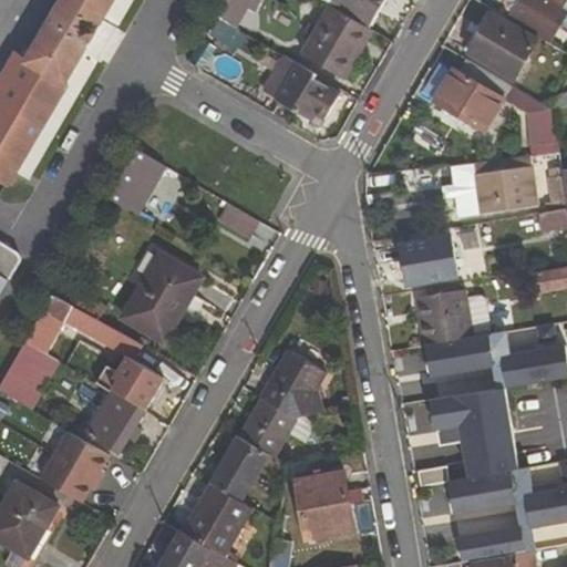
[(62,0),(29,58),(18,51),(0,81),(0,178),(7,183),(17,166),(88,45),(92,47),(104,26),(101,23),(114,0),(62,0)]
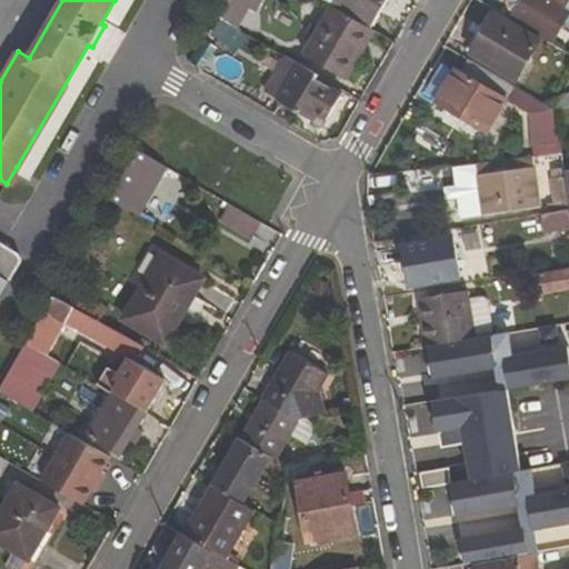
[(17,167),(29,175),(131,0),(115,0),(101,23),(105,26),(92,47),(88,46),(17,167)]
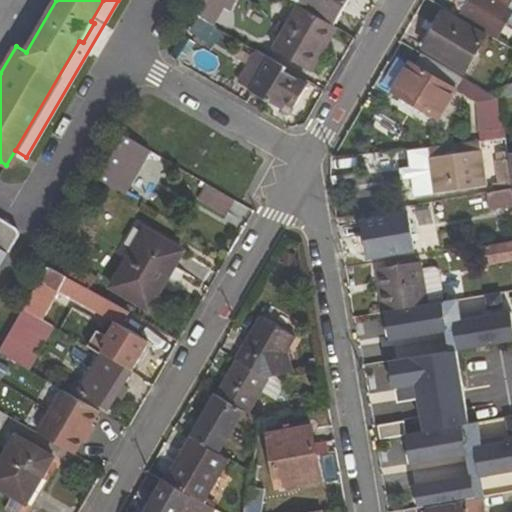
[(212,26),(225,5),(231,8),(235,0),(202,0),(194,16),(212,26)]
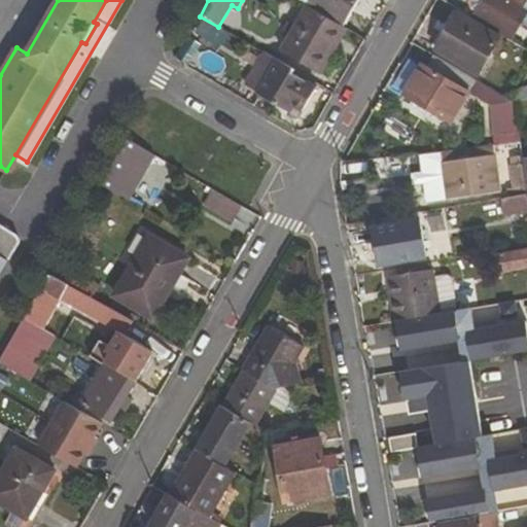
[(302,0),(308,3),(307,5),(343,26),(357,0),(302,0)]
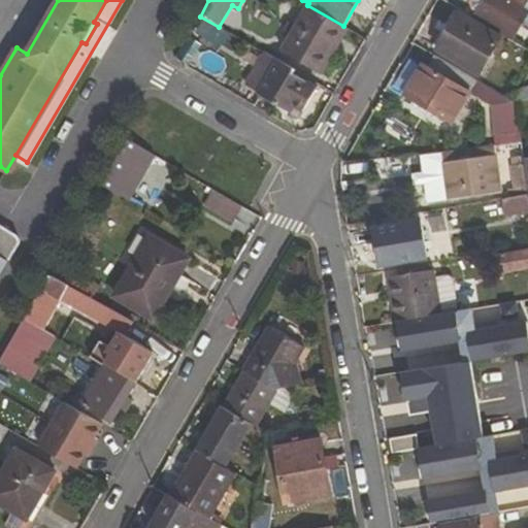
[(524,23),(527,24),(527,0),(484,0),(472,21),(502,38),(512,43),(524,23)]
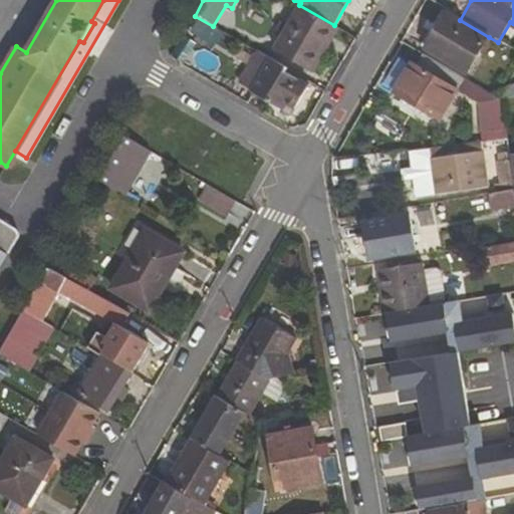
[(334,25),(299,5),(274,48),(309,68),(334,25)]
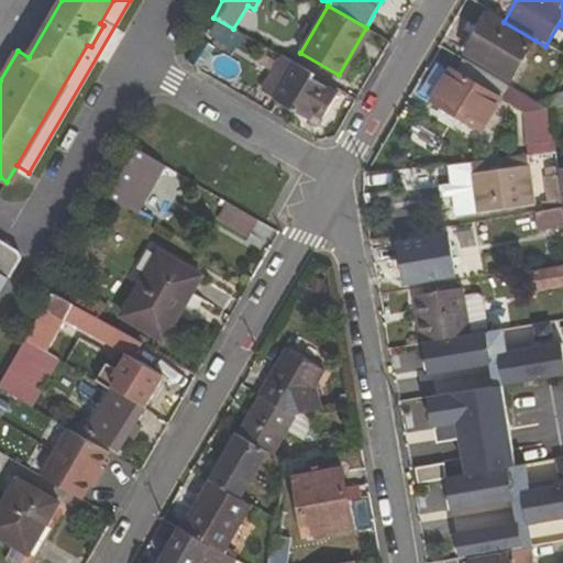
[(465,51),(512,79),(536,41),(504,22),(487,13),(465,51)]
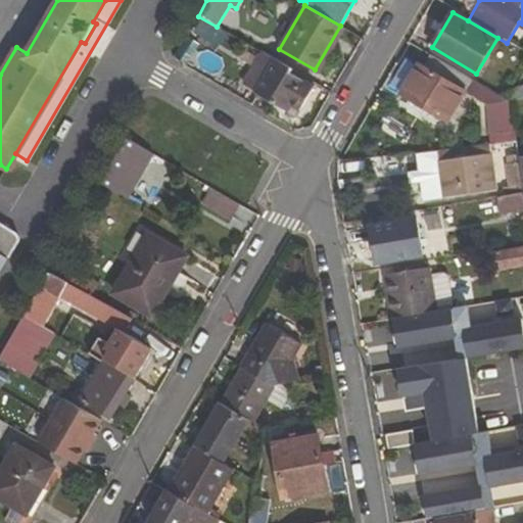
[(243,85),(256,92),(276,60),(263,53),(243,85)]
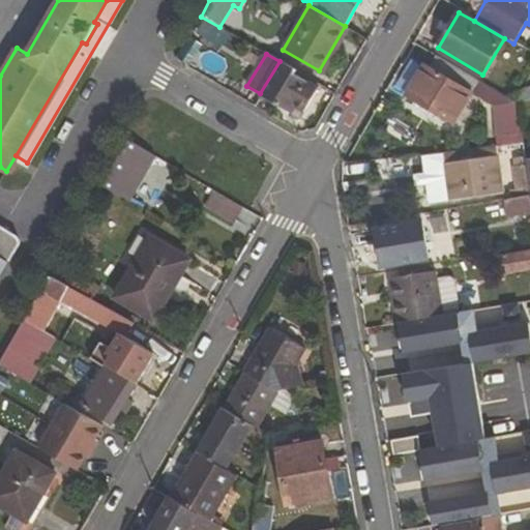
[(429,63),(427,62),(408,94),(417,100),(413,107),(428,114),(431,109),(453,122),(471,92),(493,105),(497,131),(509,130),(511,144),(523,143),(516,102),(434,54),(429,63)]
